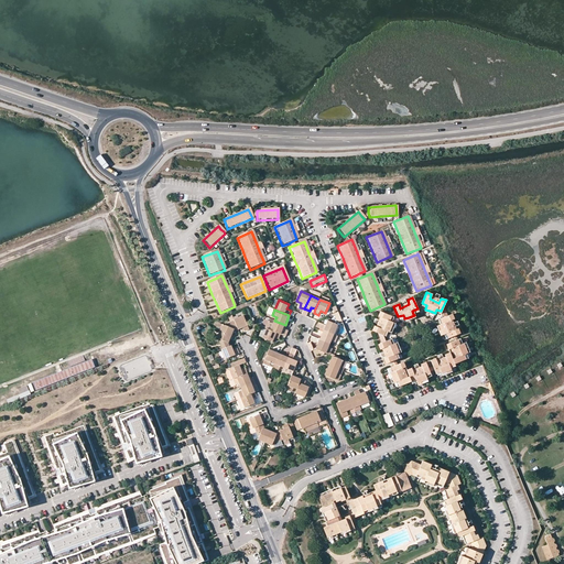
[(337,312),(333,314),(336,323),(339,324),(342,323),(337,312)]
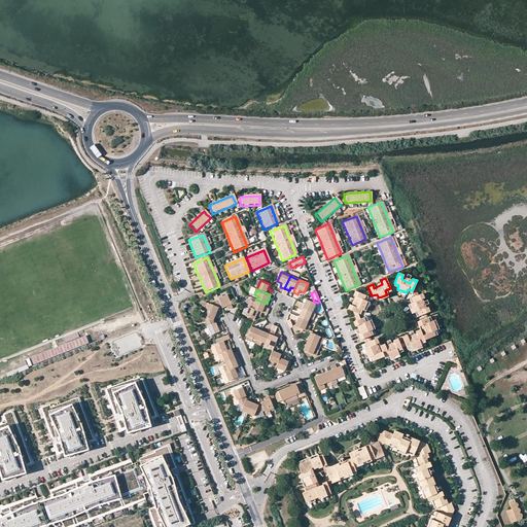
[(366,302),(365,302),(363,301),(364,295),(354,291),(352,296),(356,297),(353,306),(349,305),(347,310),(357,314),(359,309),(362,310),(363,310),(364,306),(366,302)]
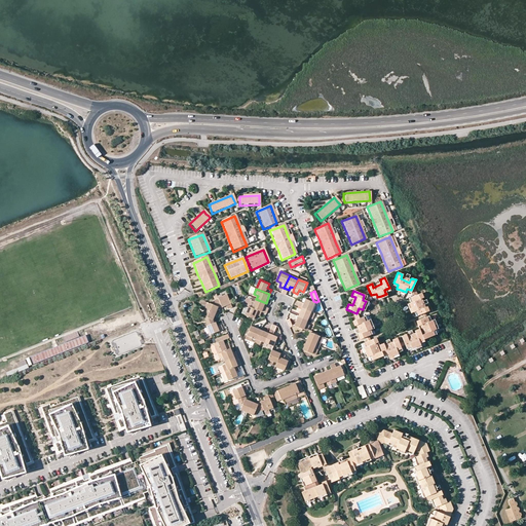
[(410,297),(412,302),(409,303),(410,307),(412,312),(413,311),(416,310),(418,314),(421,313),(423,312),(427,310),(426,306),(422,308),(418,299),(422,297),(420,293),(410,297)]
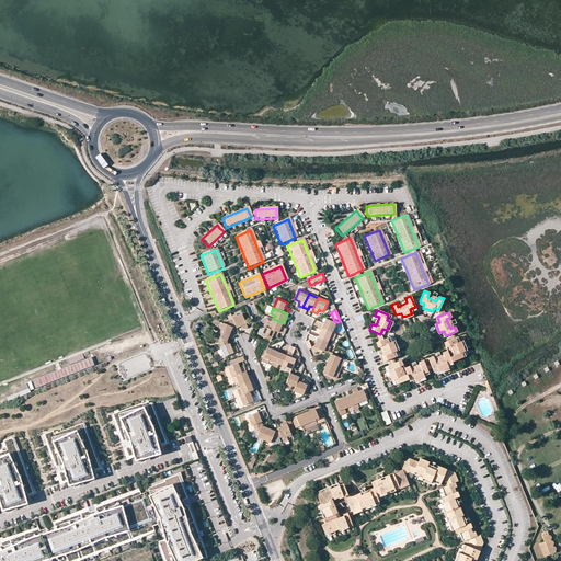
[(233,317),(233,319),(237,325),(238,328),(242,325),(243,329),(249,327),(243,313),(233,317)]
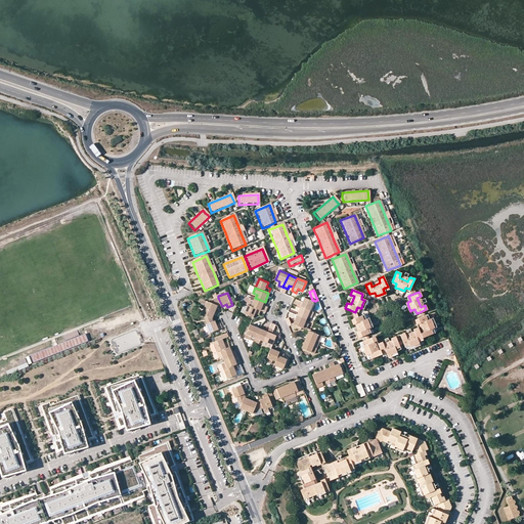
[(251,298),(248,305),(261,310),(263,305),(265,302),(255,298),(252,297),(251,298)]
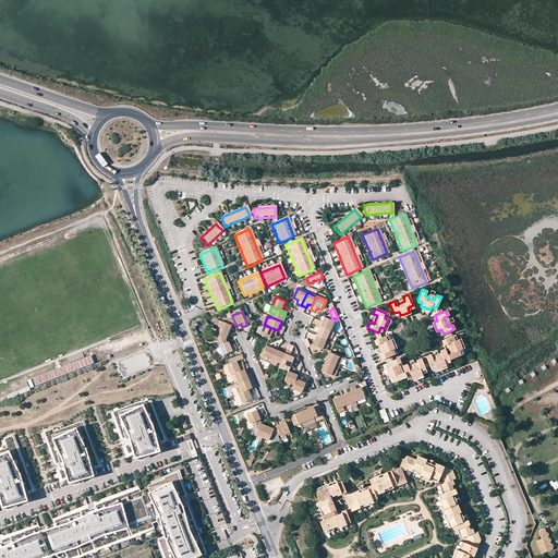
[(222,322),(220,320),(220,322),(218,327),(215,335),(217,336),(220,344),(228,342),(226,339),(227,339),(232,325),(235,324),(232,317),(222,322)]
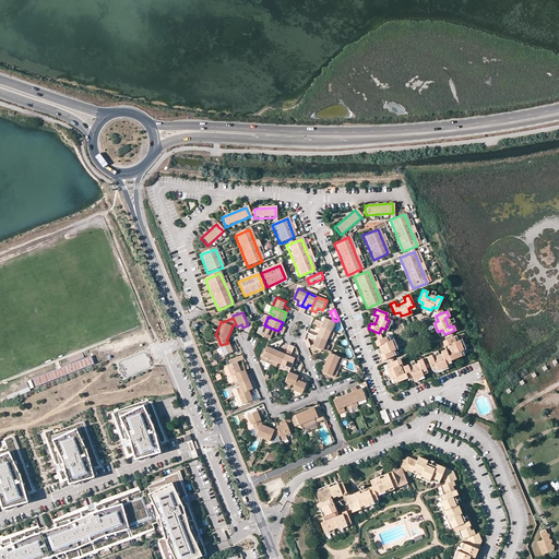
[(335,322),(325,318),(323,322),(320,321),(319,322),(316,320),(313,324),(321,328),(331,332),(335,322)]
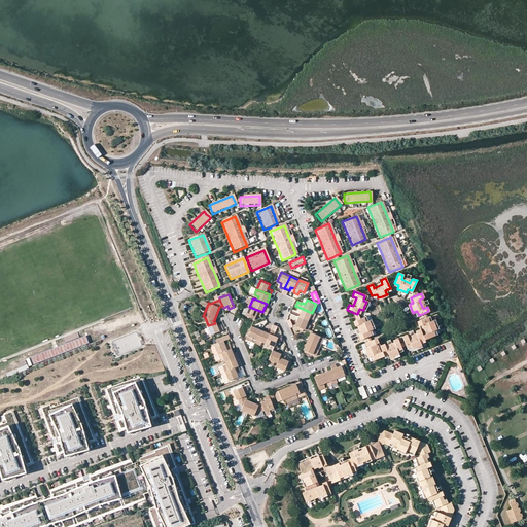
[(249,307),(246,316),(254,319),(256,315),(260,317),(262,312),(249,307)]
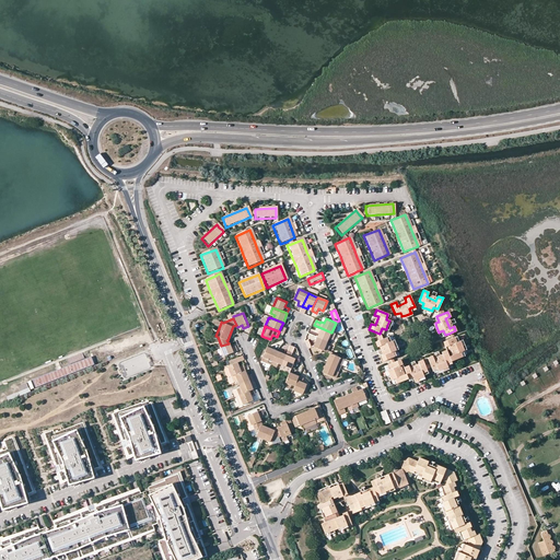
[(322,328),(317,338),(328,341),(329,338),(333,340),(336,334),(331,333),(322,328)]
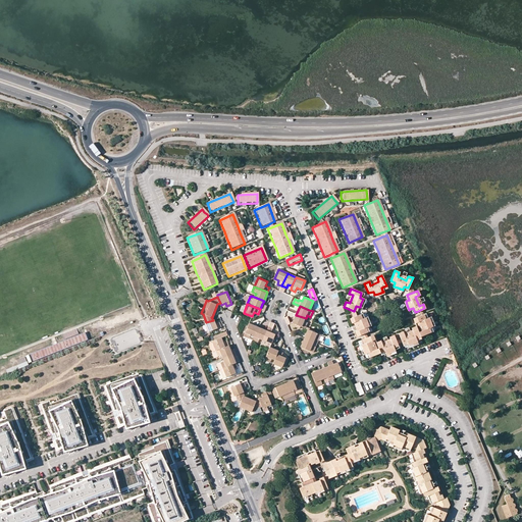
[(414,322),(418,320),(422,329),(418,331),(420,336),(430,331),(428,327),(430,326),(431,325),(429,321),(427,317),(426,317),(424,318),(422,314),(419,315),(412,318),(414,322)]
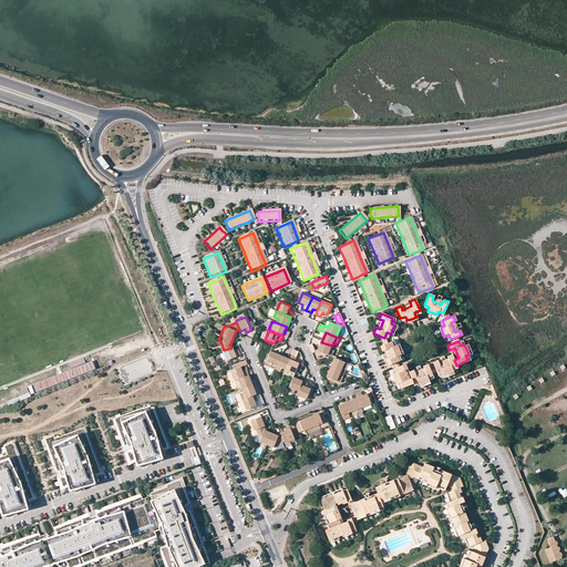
[(334,351),(330,349),(332,346),(321,342),(318,351),(321,352),(327,356),(331,357),(334,351)]
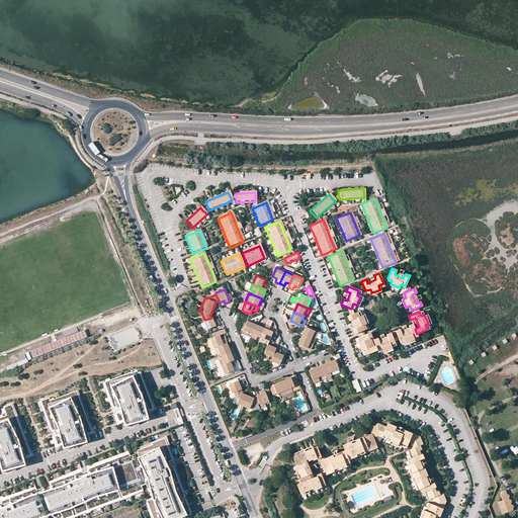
[(362,316),(361,316),(358,317),(356,313),(346,317),(348,321),(352,320),(356,328),(352,330),(354,335),(358,333),(361,331),(364,330),(362,326),(364,325),(365,324),(364,320),(362,316)]
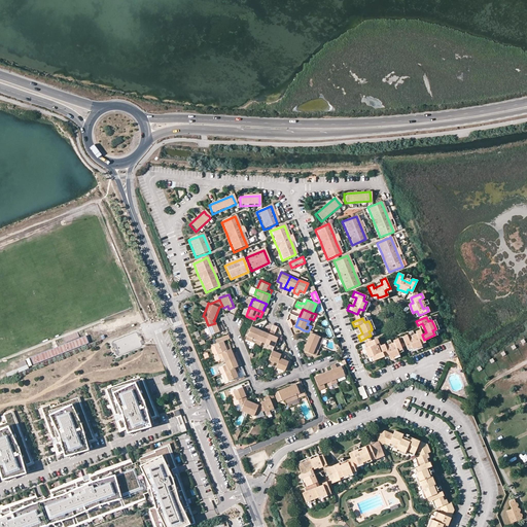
[(216,323),(215,323),(208,325),(207,326),(211,336),(223,330),(222,326),(218,327),(216,323)]
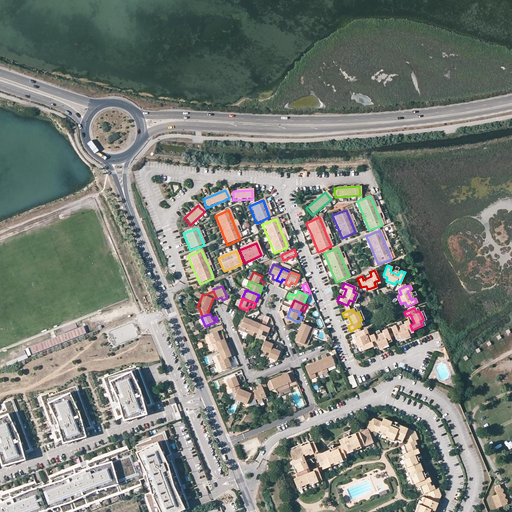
[(410,325),(414,323),(410,314),(406,316),(407,320),(410,325)]
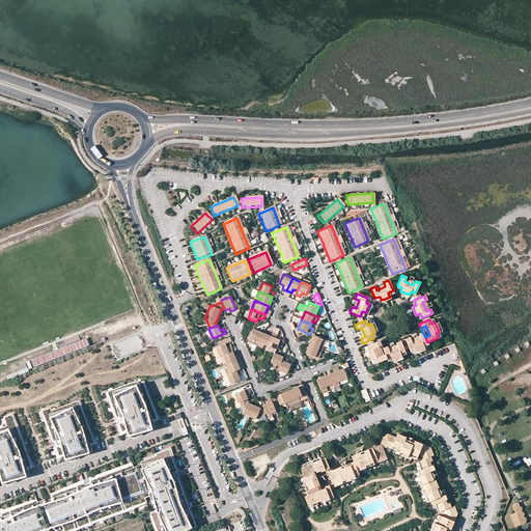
[(262,333),(253,329),(248,342),(257,346),(262,333)]
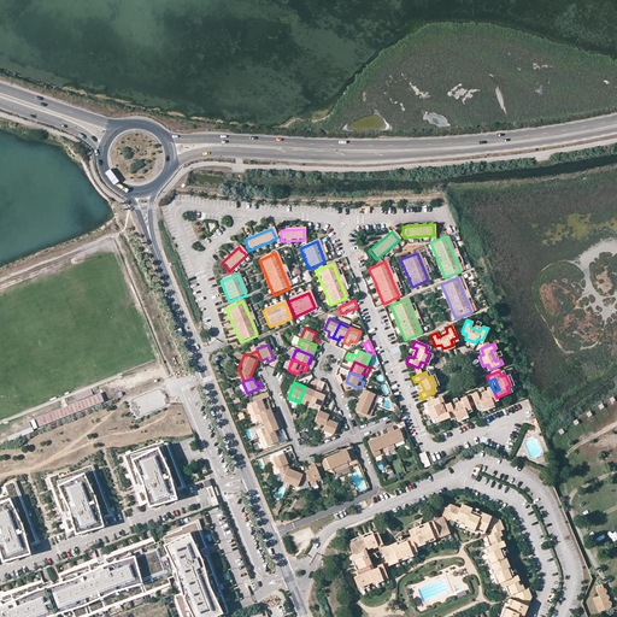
[(493,404),(492,403),(491,399),(497,398),(494,392),(491,386),(486,388),(487,392),(477,397),(475,392),(470,394),(474,403),(475,405),(475,406),(480,404),(482,407),(487,405),(493,404)]
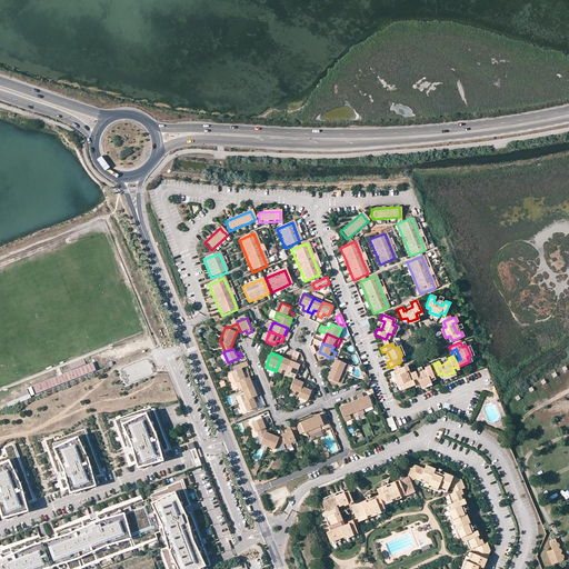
[(291,361),(281,357),(276,371),(281,373),(283,370),(287,371),(291,361)]
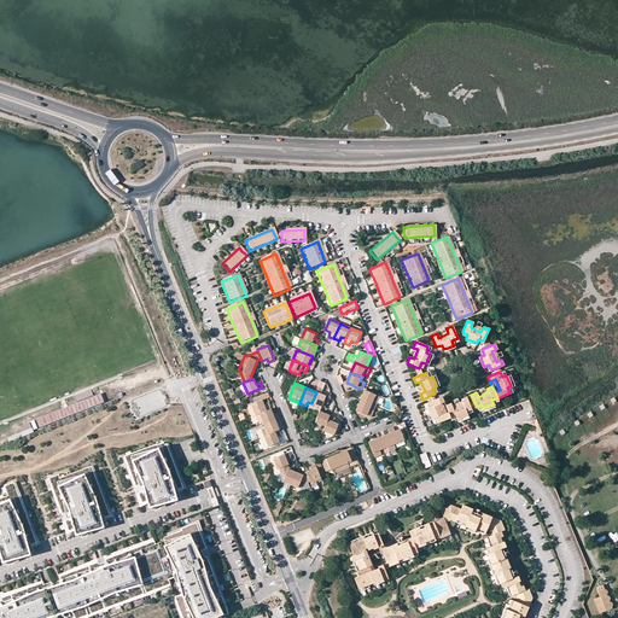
[(318,389),(316,392),(312,403),(321,408),(321,407),(324,402),(326,396),(321,395),(322,390),(318,389)]
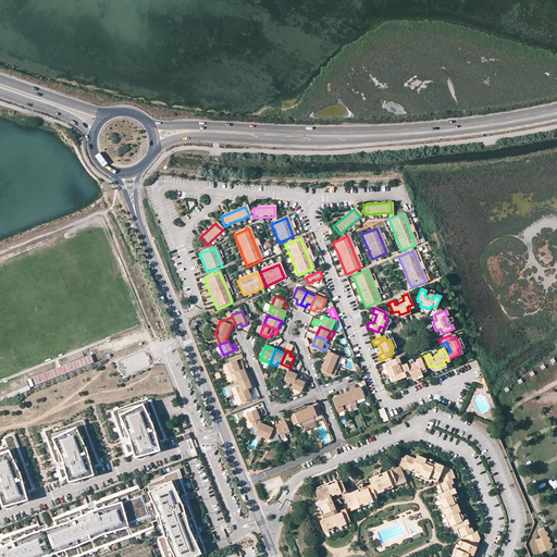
[(143,351),(118,360),(123,375),(149,366),(143,351)]
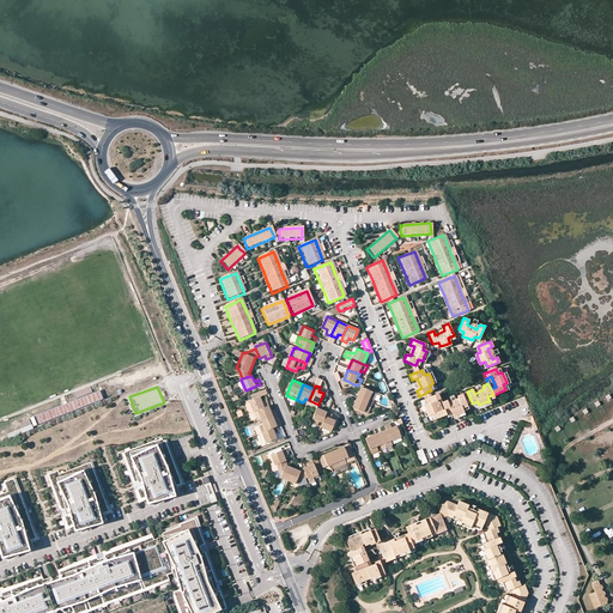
[(362,388),(358,398),(368,402),(372,404),(376,394),(362,388)]
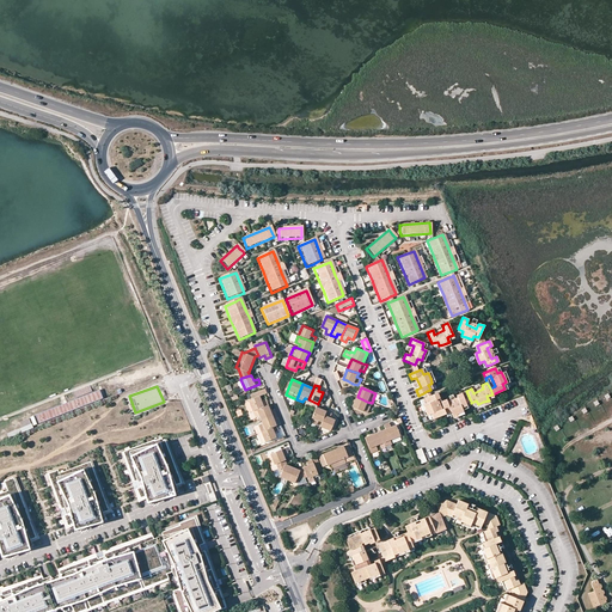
[(444,409),(439,411),(434,401),(439,398),(436,393),(429,397),(426,398),(427,403),(424,404),(423,404),(426,410),(428,415),(429,415),(432,414),(434,418),(446,414),(444,409)]
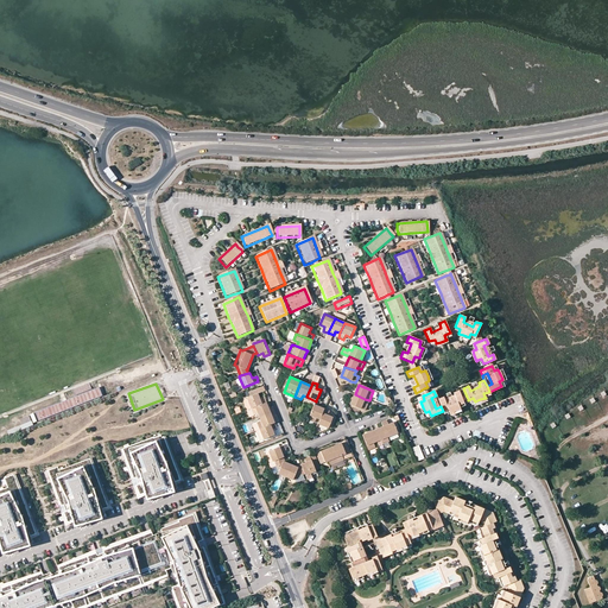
[(443,411),(448,409),(449,412),(455,410),(460,409),(460,407),(458,404),(463,403),(463,401),(462,398),(458,391),(453,393),(455,397),(445,401),(443,397),(437,399),(441,406),(443,411)]
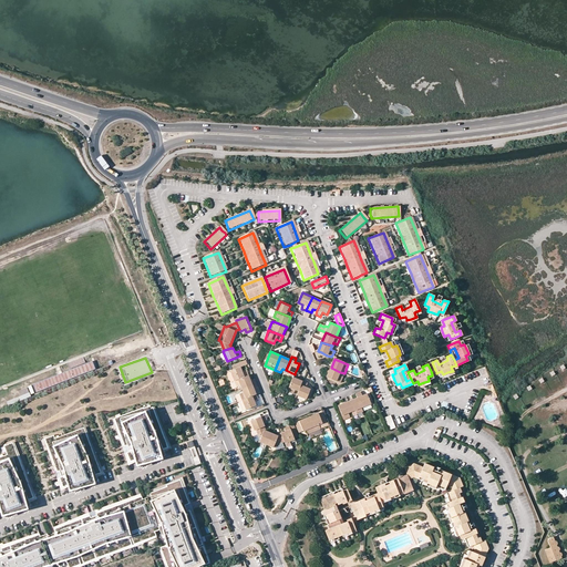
[(243,372),(241,368),(230,371),(235,381),(249,375),(247,370),(243,372)]
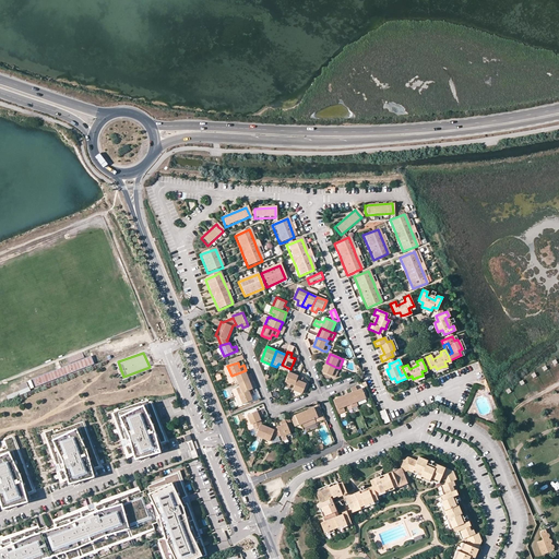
[(326,363),(322,372),(335,378),(339,371),(334,370),(335,367),(326,363)]
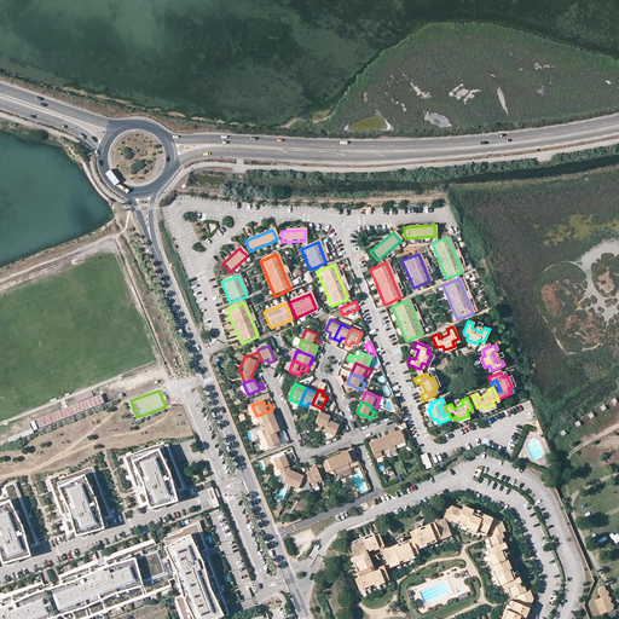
[(276,421),(272,410),(256,416),(259,423),(264,421),(265,424),(276,421)]
